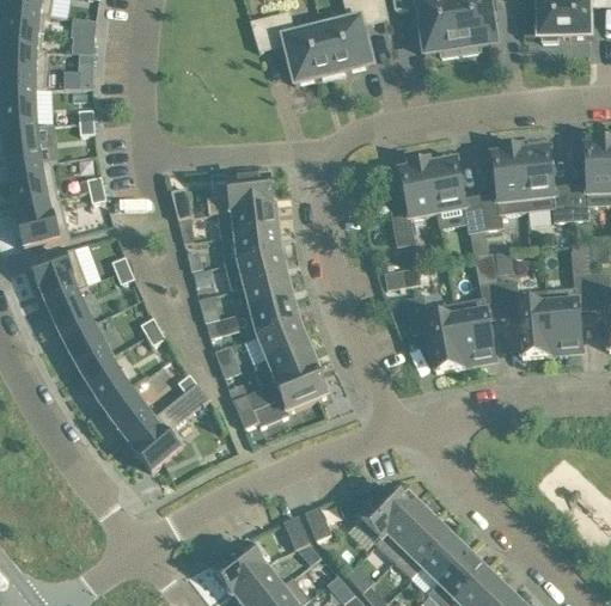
[(8,0),(7,8),(50,14),(52,0),(8,0)]
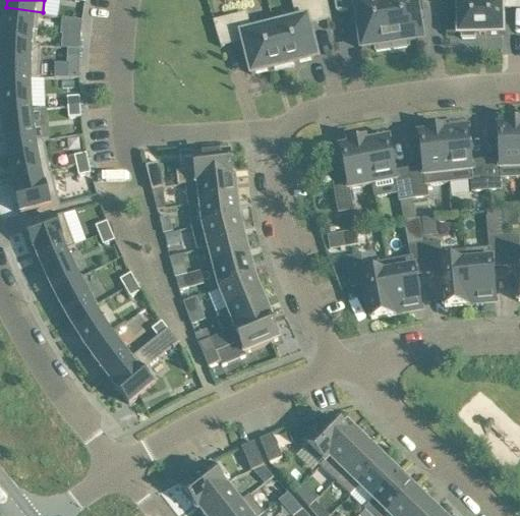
[(292,0),(296,17),(273,23),(283,62),(315,54),(307,21),(330,15),(326,0),(292,0)]
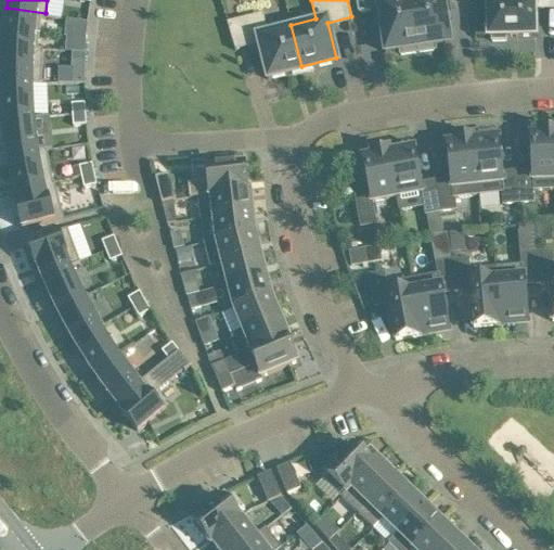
[(381,23),(384,49),(399,46),(400,50),(417,48),(410,0),(356,0),(357,9),(371,7),(374,24),(381,23)]
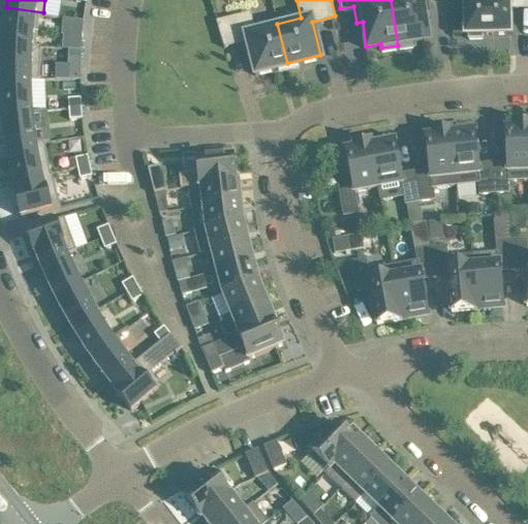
[(391,0),(398,45),(413,43),(413,39),(428,37),(424,12),(430,11),(429,0),(391,0)]
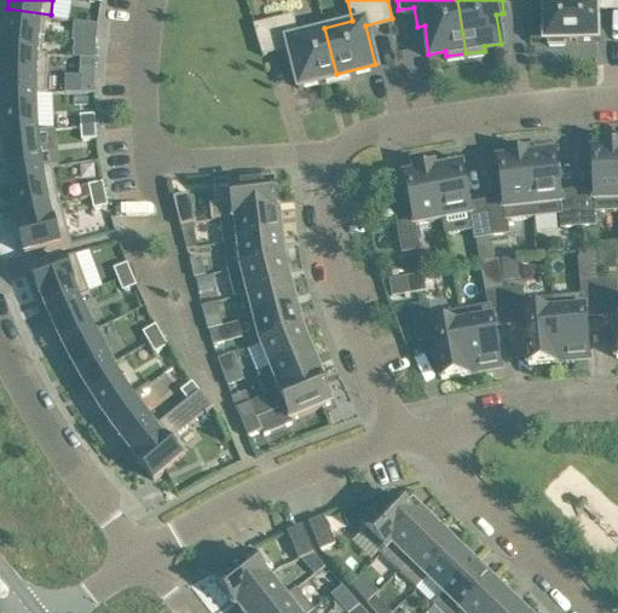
[(564,41),(564,36),(596,36),(595,6),(617,5),(617,0),(543,0),(543,36),(548,36),(548,41),(564,41)]
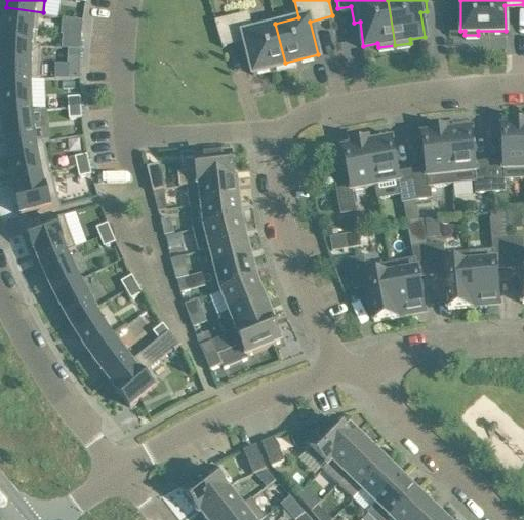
[(6,7),(2,41),(40,43),(35,42),(38,12),(43,13),(43,12),(6,7)]
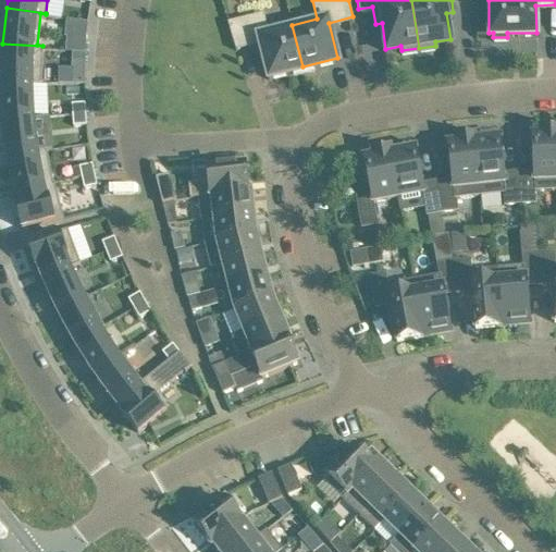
[(235,47),(249,43),(259,40),(268,75),(303,66),(292,25),(268,31),(262,10),(226,19),(235,47)]
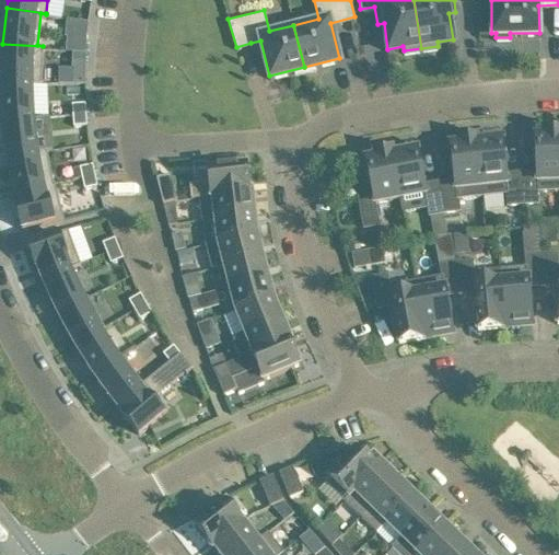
[(85,49),(86,34),(67,32),(66,47),(85,49)]
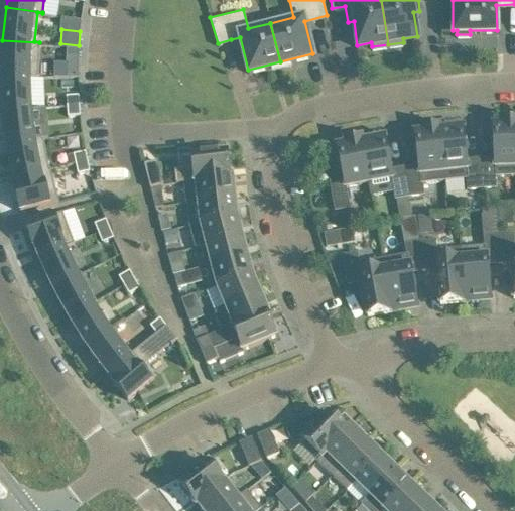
[(2,40),(1,75),(38,74),(39,42),(2,40)]
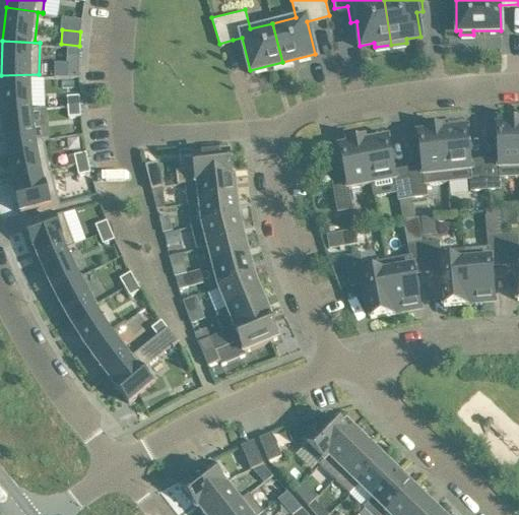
[(66,55),(78,56),(79,46),(67,45),(66,55)]
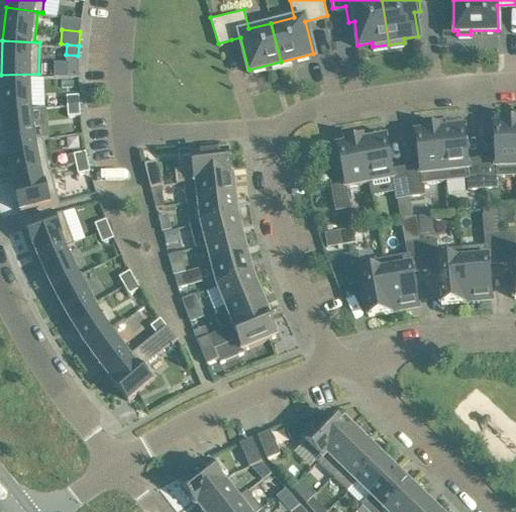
[(38,74),(1,75),(3,108),(30,106),(28,76),(38,76),(38,74)]
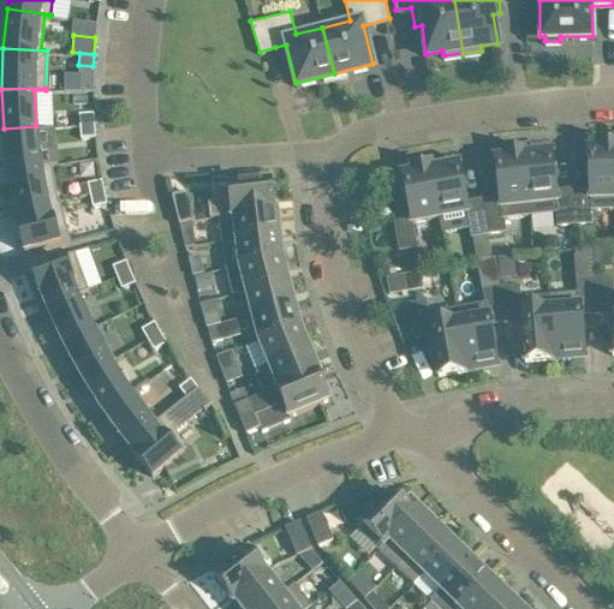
[(79,123),(94,121),(93,109),(78,111),(79,123)]
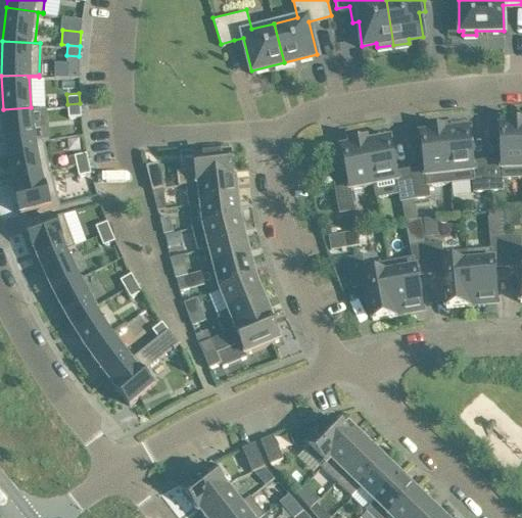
[(81,113),(80,103),(67,104),(68,114),(81,113)]
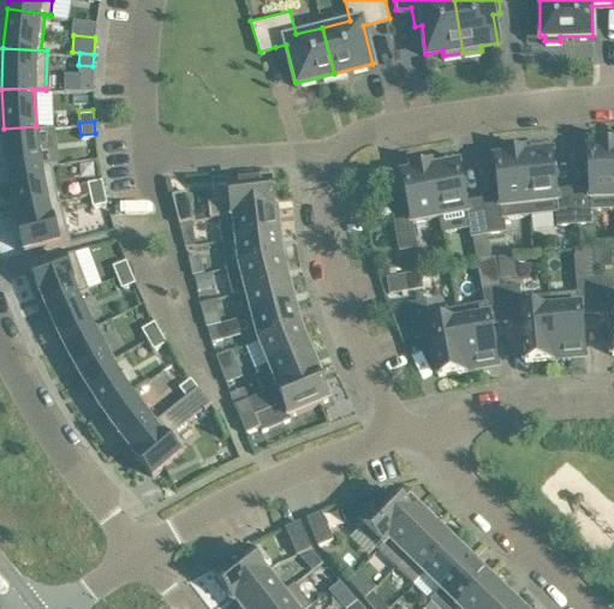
[(36,126),(4,129),(7,168),(52,162),(52,161),(42,162),(40,162),(36,126)]
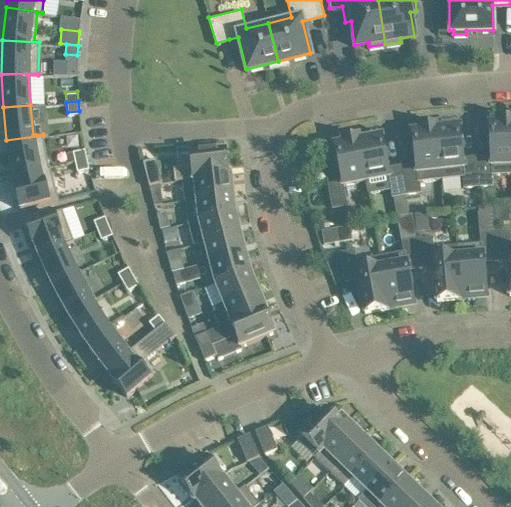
[(510,116),(498,117),(498,121),(489,122),(490,154),(476,155),(478,183),(491,183),(491,172),(510,171),(510,116)]
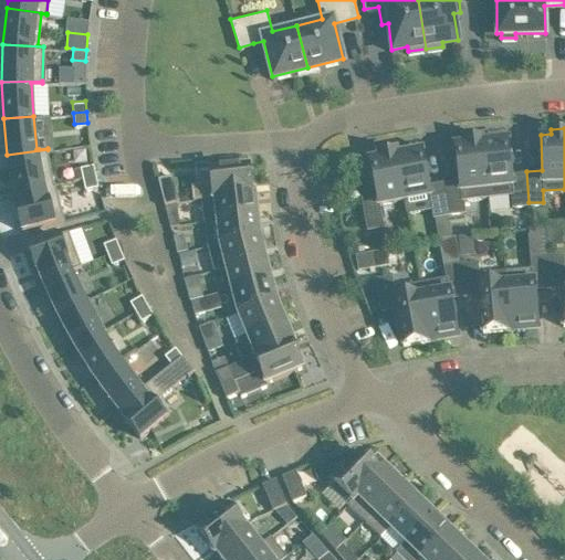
[(463,137),(464,141),(454,143),(459,179),(443,180),(448,211),(463,210),(462,198),(487,196),(481,140),(482,139),(481,135),(463,137)]
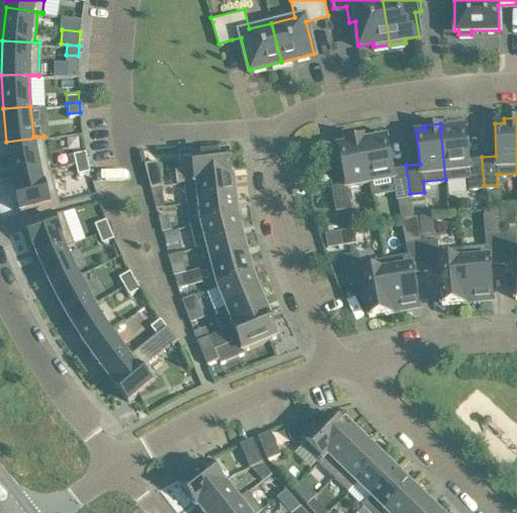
[(463,125),(441,127),(440,129),(445,179),(468,176),(469,187),(484,185),(482,157),(467,158),(463,125)]
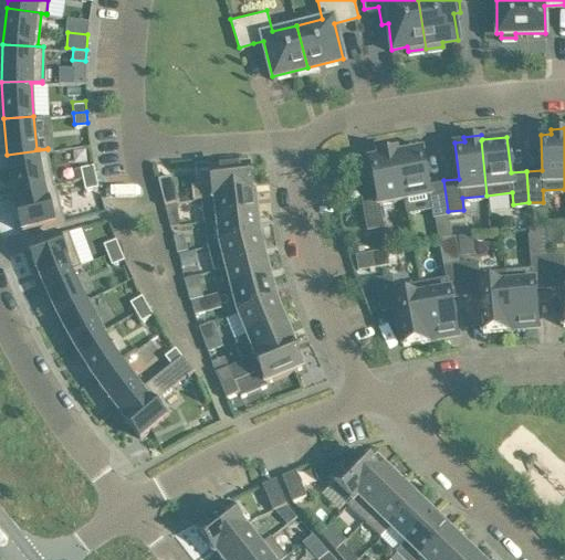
[(362,197),(367,226),(383,223),(378,202),(404,197),(395,152),(396,152),(395,148),(378,151),(378,156),(369,158),(376,193),(362,197)]
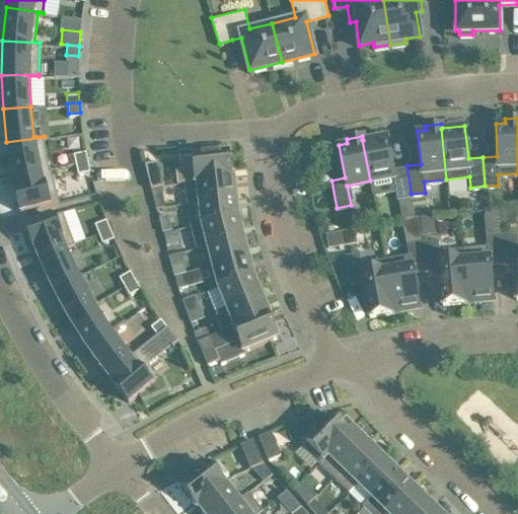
[(386,136),(363,140),(362,140),(370,180),(393,176),(397,197),(411,194),(407,165),(392,168),(386,136)]
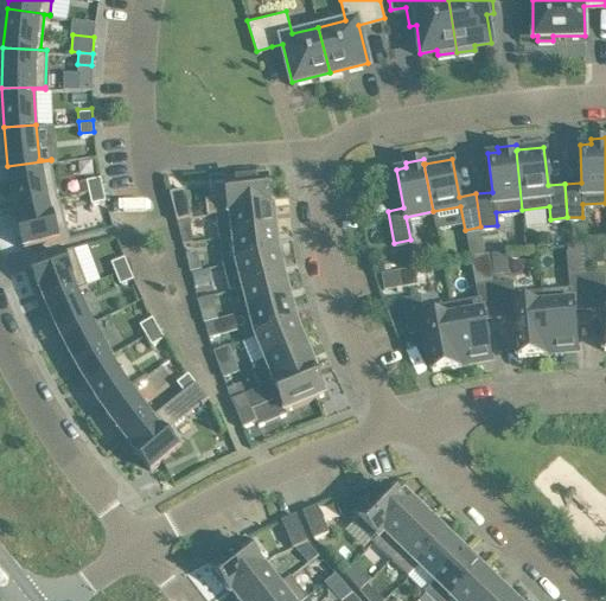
[(7,166),(14,205),(59,196),(58,194),(57,194),(51,160),(7,166)]
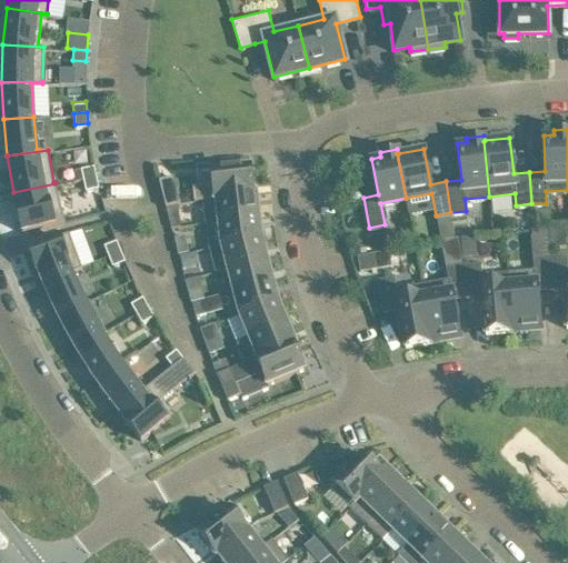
[(82,177),(96,174),(93,163),(80,167),(82,177)]
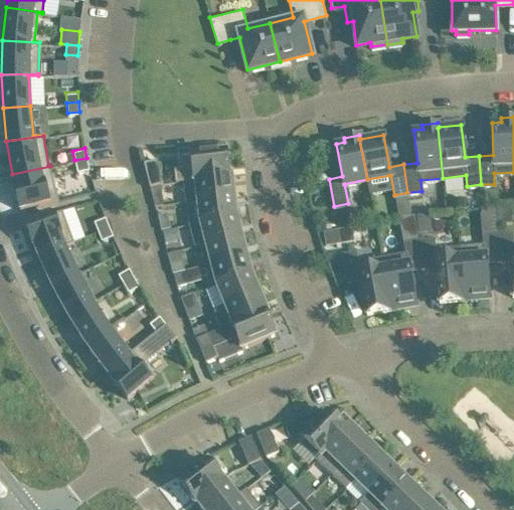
[(226,152),(226,149),(190,153),(193,178),(195,178),(195,177),(229,173),(227,153),(227,152),(226,152)]
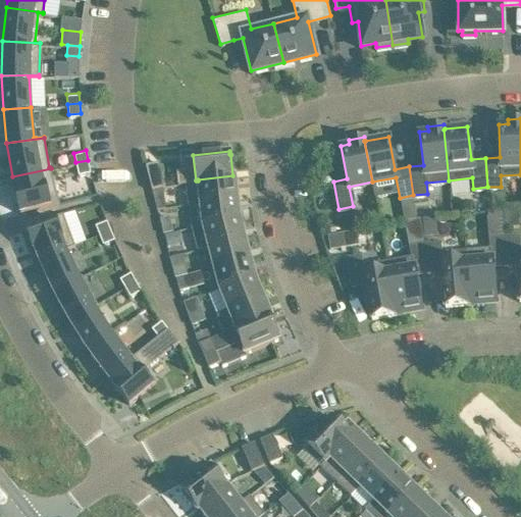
[(164,185),(158,159),(145,163),(152,188),(163,185),(164,185)]
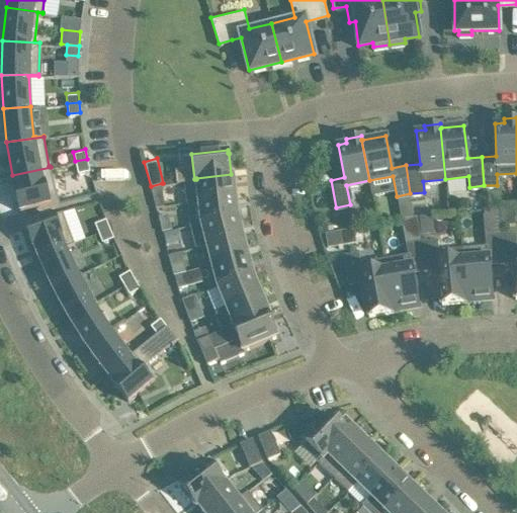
[(89,169),(87,159),(75,161),(78,171),(89,169)]
